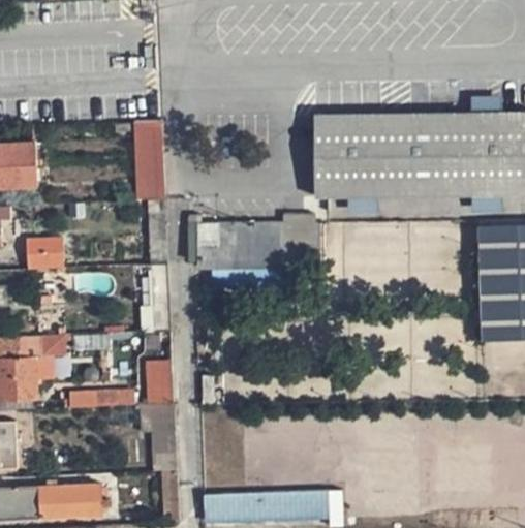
[(524,111),(311,114),(311,197),(524,195),(524,111)]
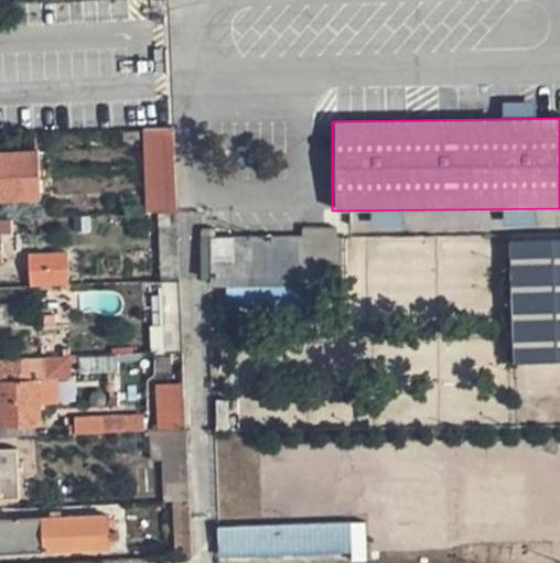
[(141,157),(142,183),(155,182),(158,212),(175,209),(174,182),(172,128),(154,129),(154,155),(141,157)]
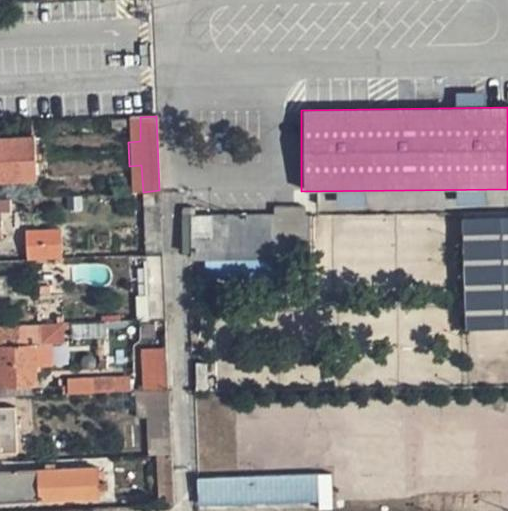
[(0,182),(33,181),(31,137),(0,138),(0,182)]
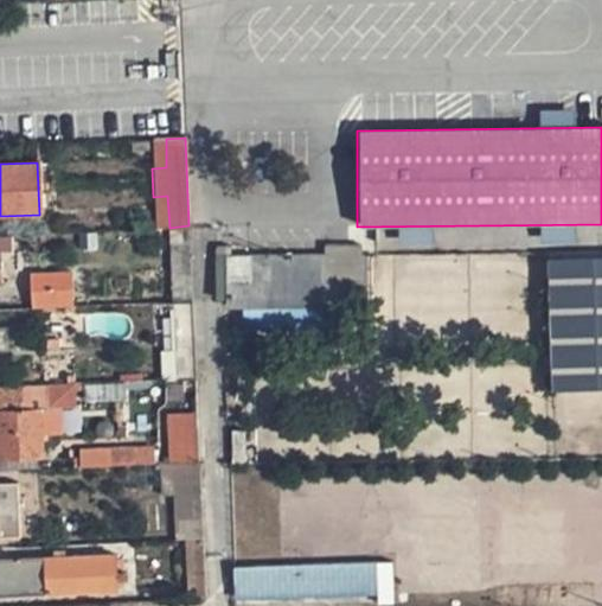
[(192,303),(189,225),(170,228),(172,303),(192,303)]
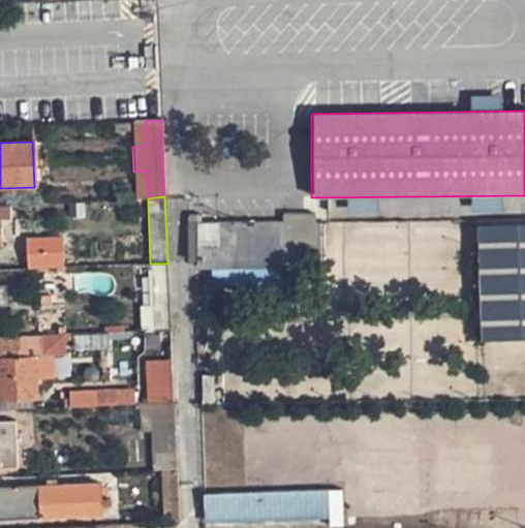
[(193,224),(194,269),(283,269),(283,246),(312,246),(312,224),(312,213),(282,214),(282,224),(193,224)]
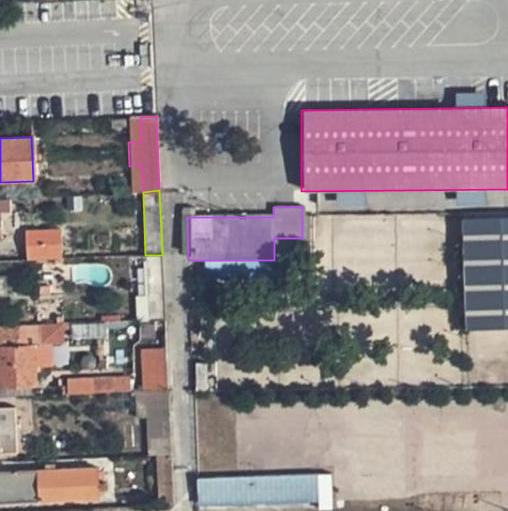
[(507,220),(458,222),(461,330),(507,329),(507,220)]
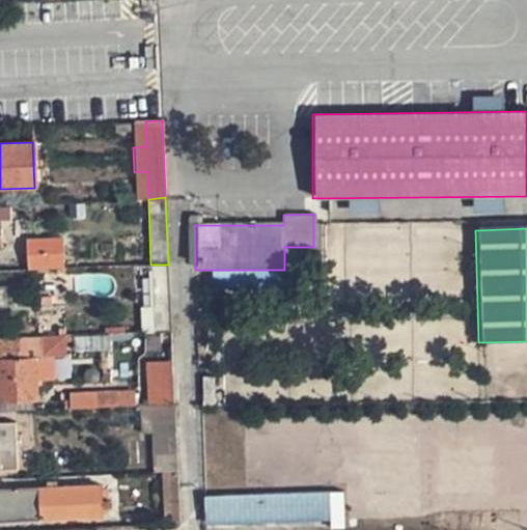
[(27,240),(27,253),(61,252),(61,236),(27,240)]
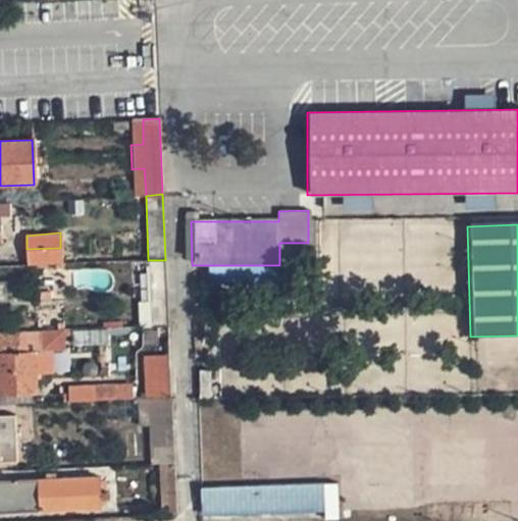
[(61,265),(60,248),(27,249),(20,249),(21,267),(61,265)]
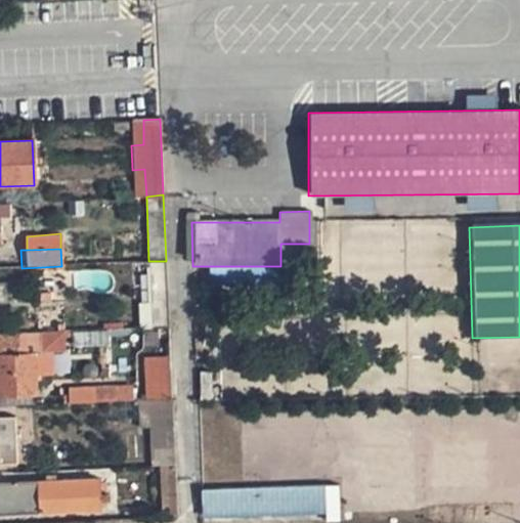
[(192,266),(192,275),(280,274),(280,266),(192,266)]
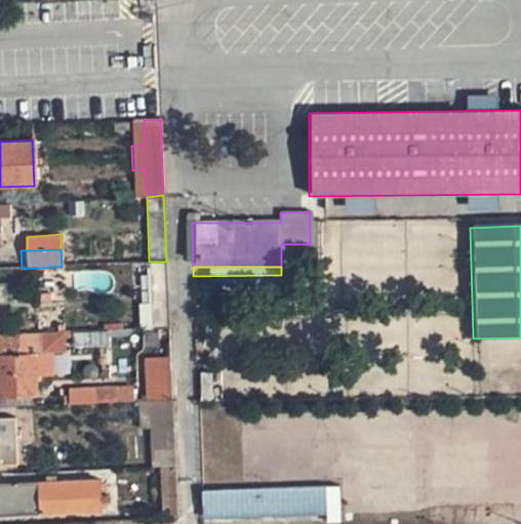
[(51,375),(50,353),(63,352),(62,332),(0,335),(0,397),(36,395),(35,376),(51,375)]
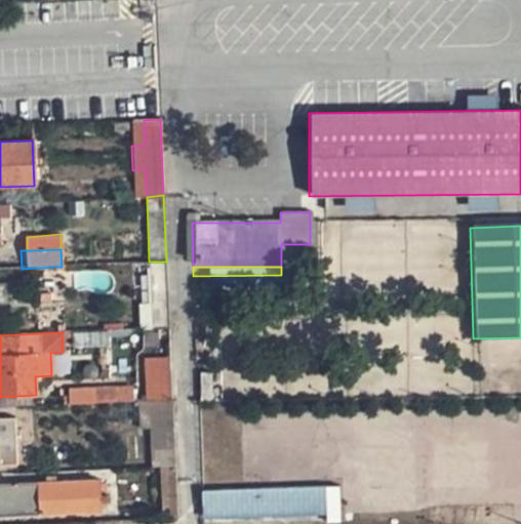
[(169,357),(146,358),(147,383),(157,381),(157,401),(171,401),(170,368),(169,357)]
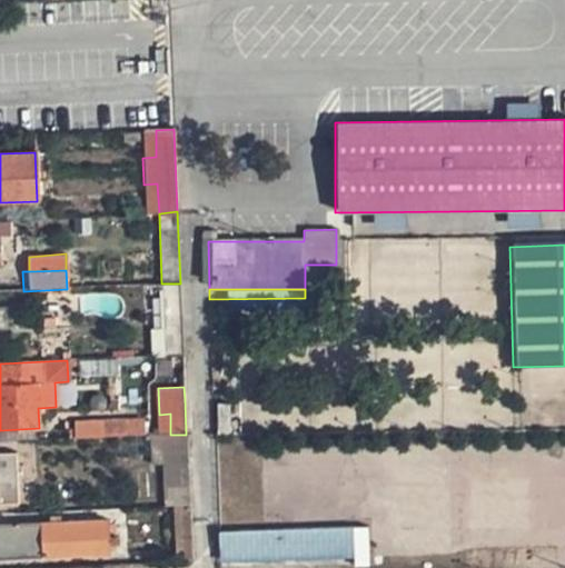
[(170,414),(159,415),(159,436),(170,435),(170,414)]
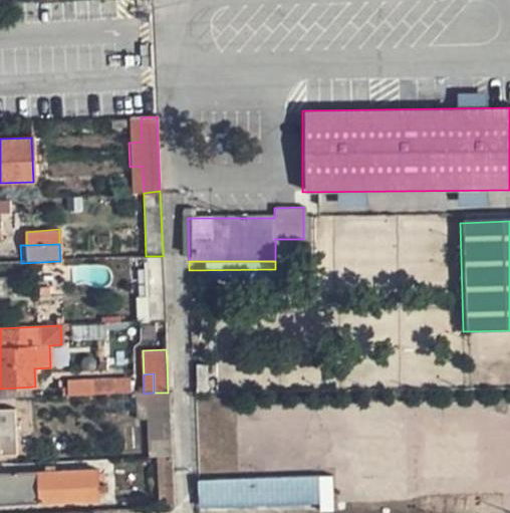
[(130,395),(130,382),(66,385),(66,391),(60,391),(60,397),(69,397),(94,396),(109,395),(130,395)]
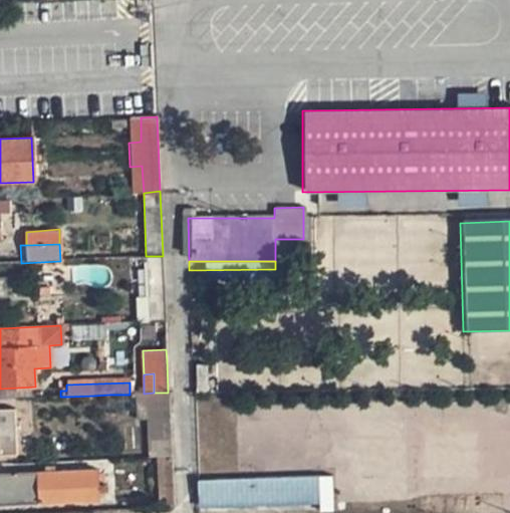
[(171,458),(157,458),(159,487),(173,487),(172,470),(171,458)]
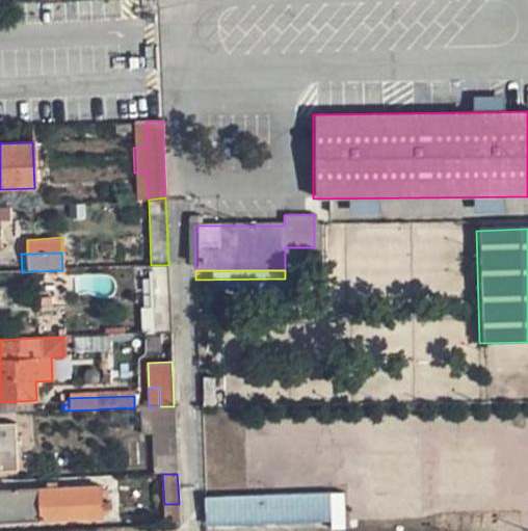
[(0,524),(100,519),(98,487),(0,492),(0,524)]
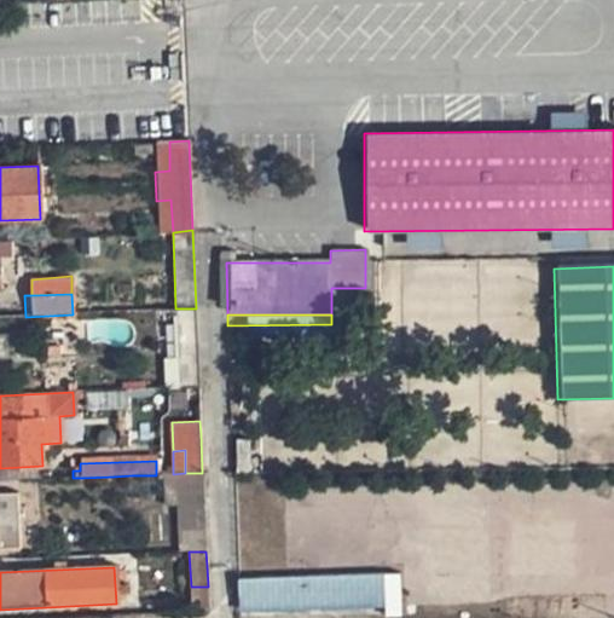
[(238,581),(239,610),(384,607),(383,577),(238,581)]
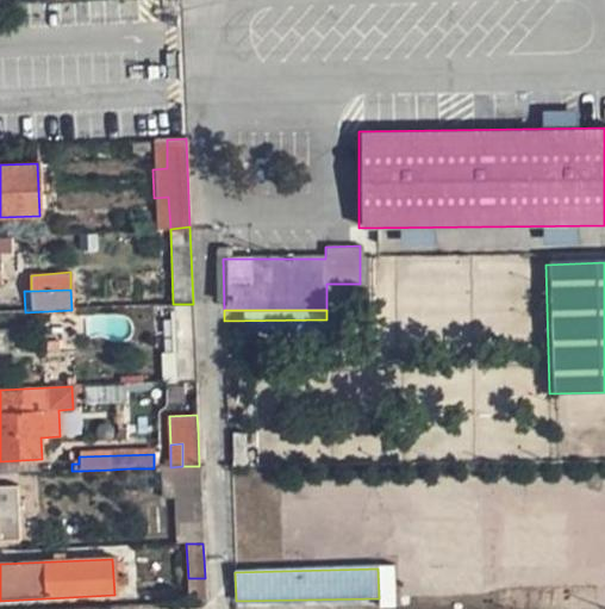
[(188,578),(189,603),(205,602),(205,578),(188,578)]
